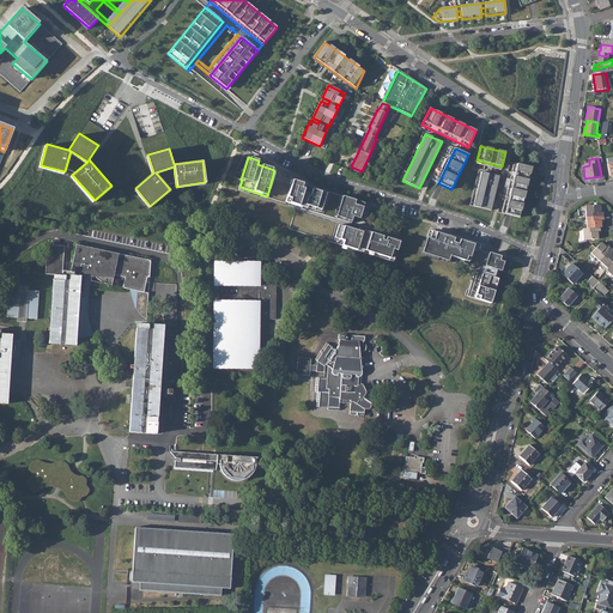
[(532,168),(514,163),(502,213),(520,218),(532,168)]
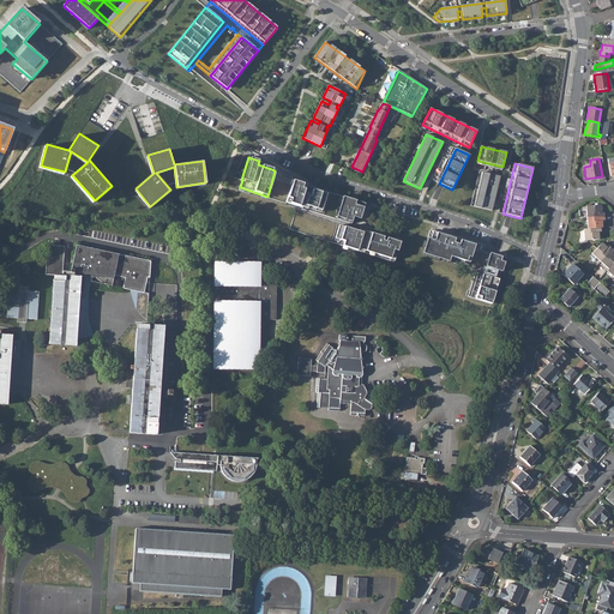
[(497,176),(480,172),(471,205),(488,210),(497,176)]
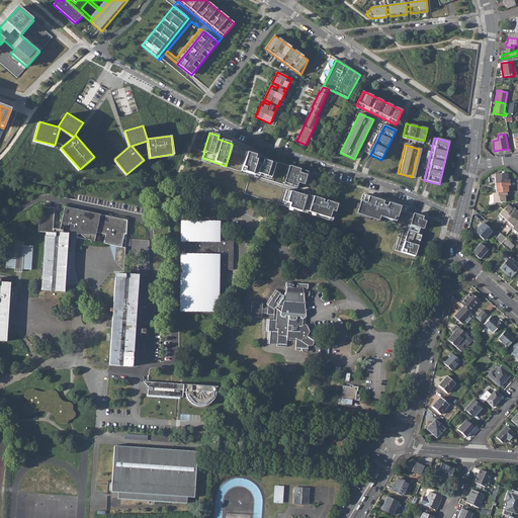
[(258,156),(247,153),(242,171),(259,176),(260,174),(271,177),(276,164),(264,160),(262,166),(256,164),(258,156)]
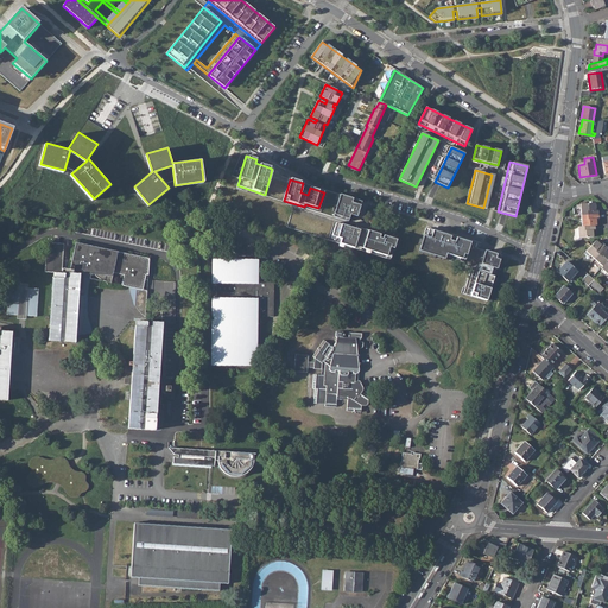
[(361,202),(340,195),(333,217),(348,222),(350,215),(356,217),(361,202)]
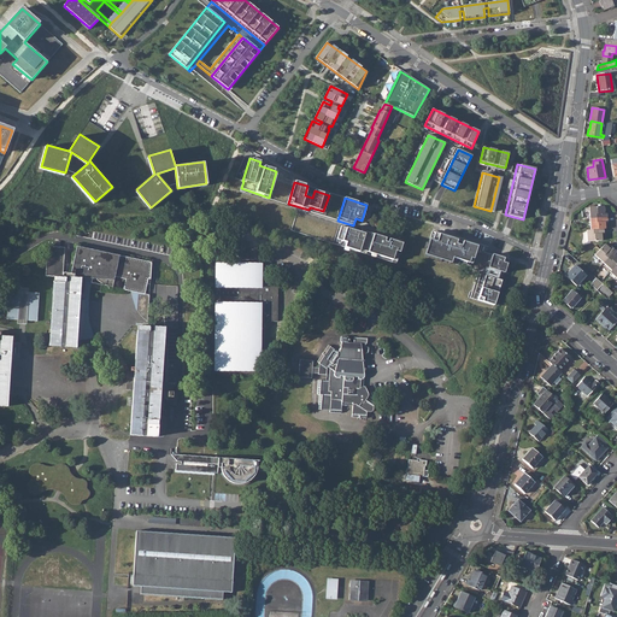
[(589,207),(589,218),(607,217),(606,213),(604,213),(604,206),(589,207)]
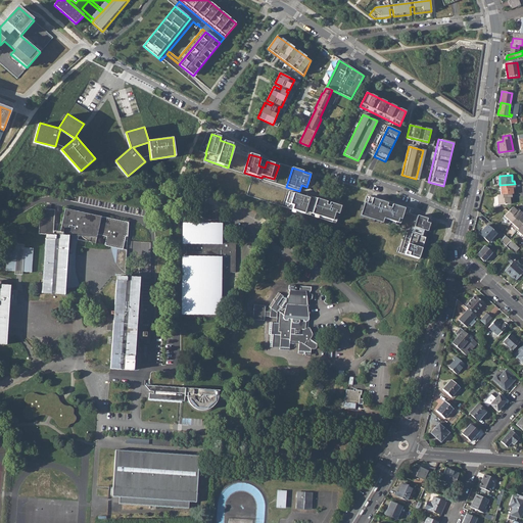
[(500,185),(501,195),(512,194),(513,194),(513,188),(515,188),(515,184),(500,185)]
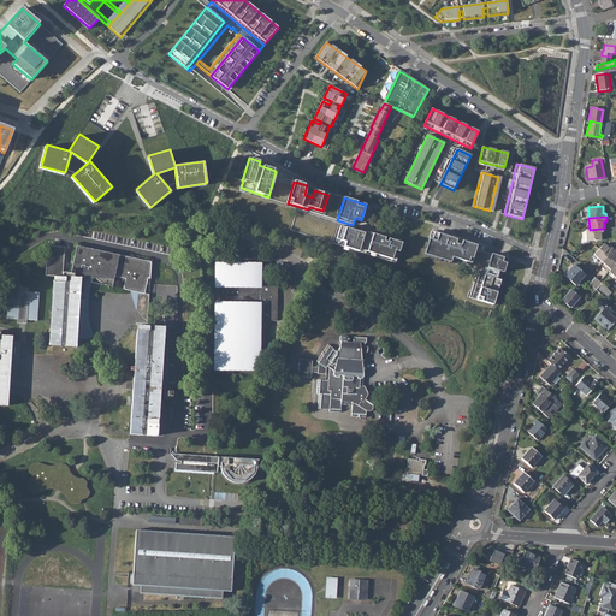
[(360,232),(341,226),(336,240),(345,242),(344,247),(359,252),(360,249),(396,261),(402,243),(389,240),(388,242),(384,242),(385,238),(361,230),(360,232)]
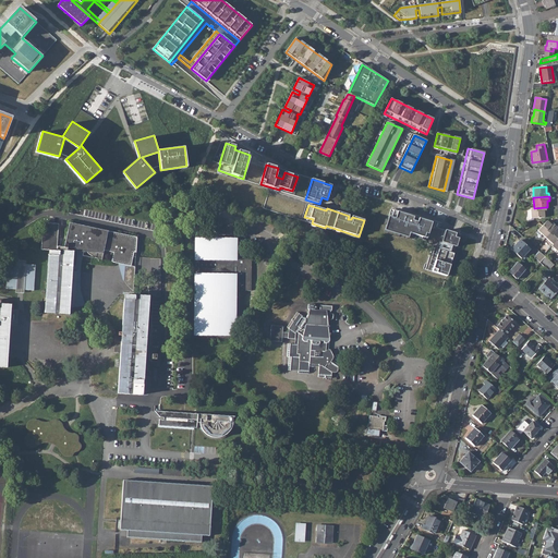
[(0,215),(0,226),(20,216),(15,207),(0,215)]
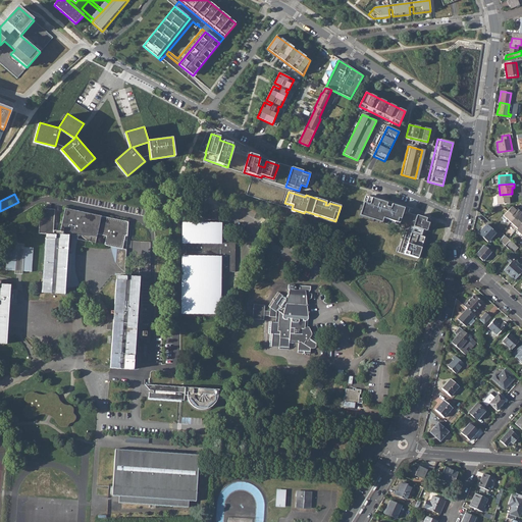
[(496,195),(497,204),(508,204),(509,203),(509,198),(511,198),(511,194),(500,195),(496,195)]
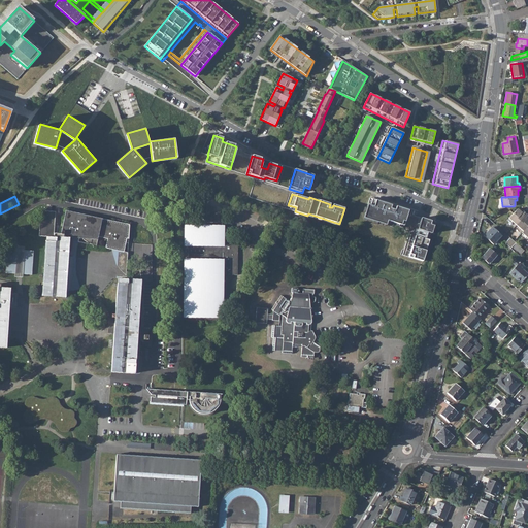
[(404,226),(408,210),(372,199),(370,205),(367,204),(363,218),(384,224),(385,220),(404,226)]
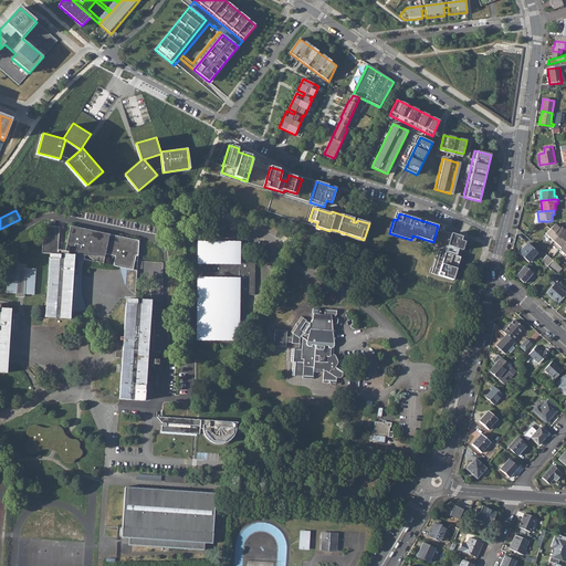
[(554,224),(545,234),(548,237),(553,241),(564,229),(562,227),(559,229),(554,224)]
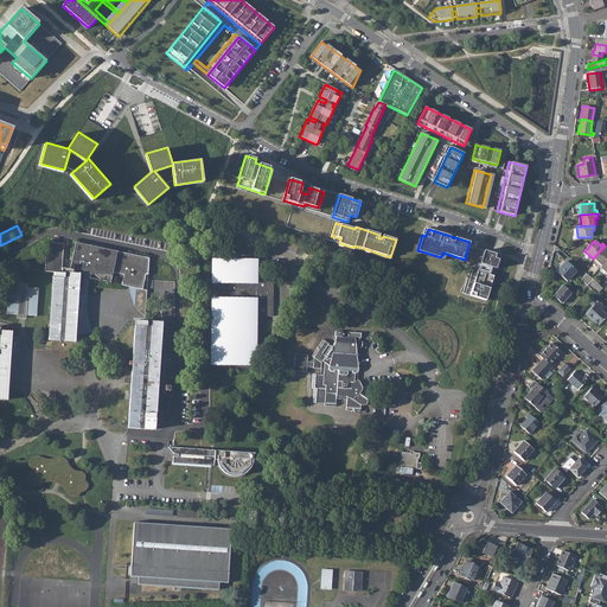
[(48,340),(75,342),(80,274),(94,274),(102,280),(110,282),(113,272),(123,274),(121,285),(142,289),(145,274),(148,275),(149,257),(75,242),(69,269),(62,268),(64,244),(46,242),(45,272),(53,273),(48,340)]
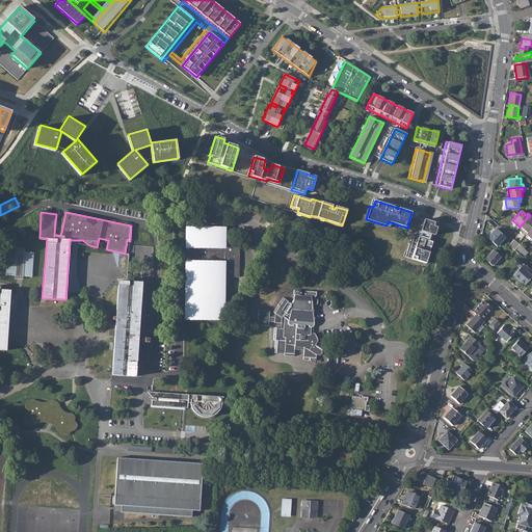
[(520,227),(527,233),(531,228),(531,220),(531,218),(531,216),(530,215),(520,227)]
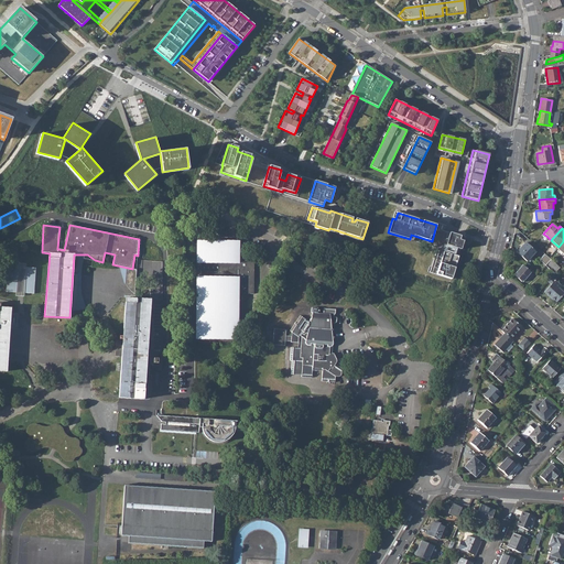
[(465,237),(449,232),(446,245),(461,250),(465,237)]
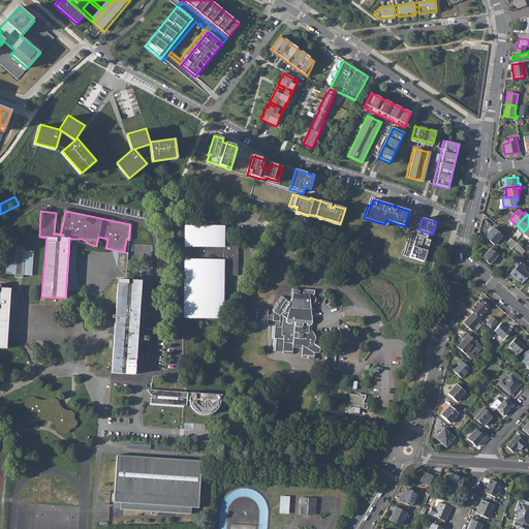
[(186,260),(185,318),(222,318),(222,286),(224,286),(229,283),(229,276),(239,276),(239,241),(224,241),(222,241),(222,246),(218,246),(218,227),(192,226),(192,231),(187,231),(187,246),(189,246),(189,260),(186,260)]
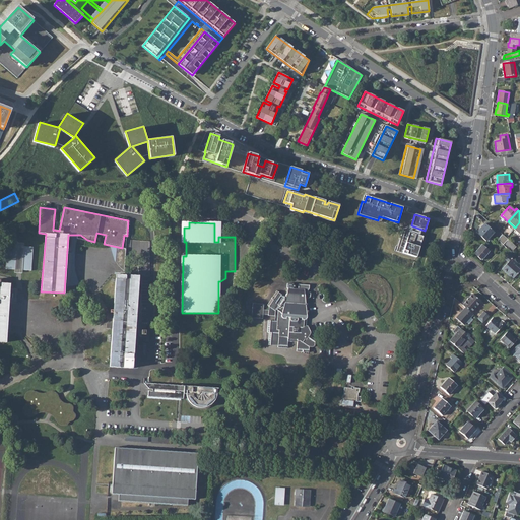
[(477,233),(486,242),(495,233),(485,224),(477,233)]
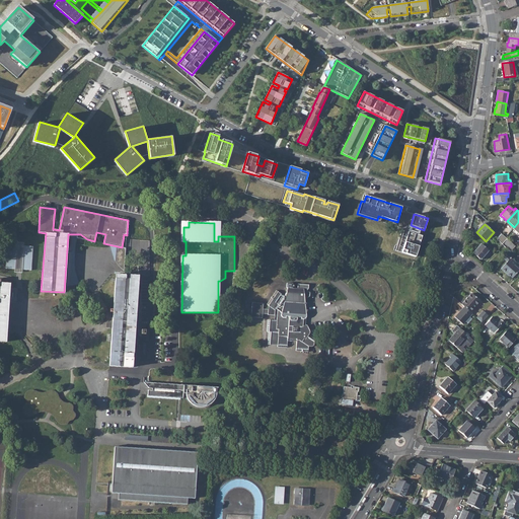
[(422,236),(409,232),(401,252),(416,256),(422,236)]
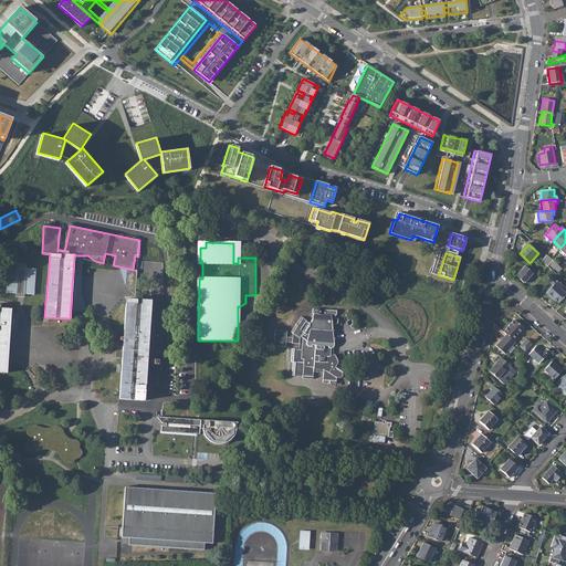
[(542,261),(547,266),(553,261),(547,255),(542,261)]
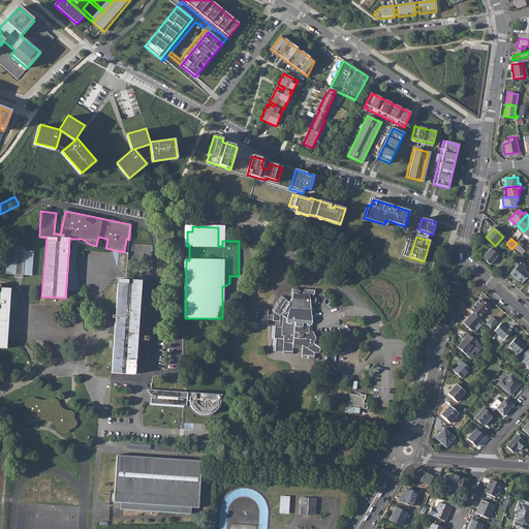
[(511,249),(520,257),(521,256),(525,251),(517,244),(511,249)]
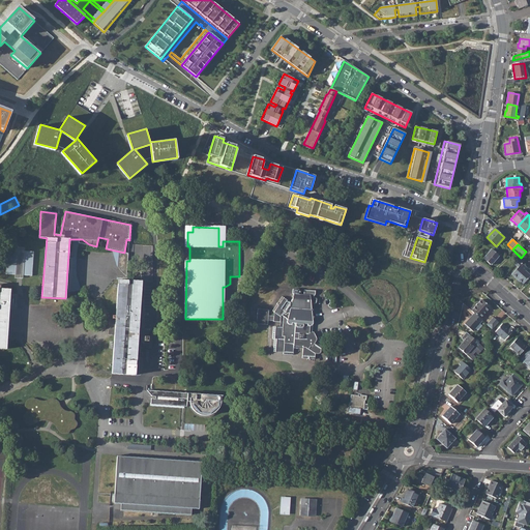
[(483,259),(492,265),(495,262),(497,264),(502,259),(492,249),(483,259)]
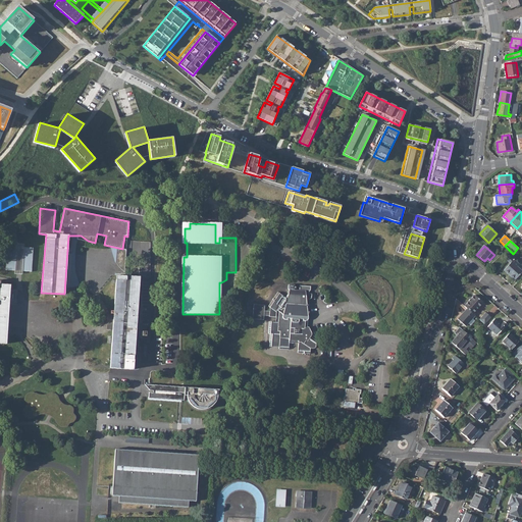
[(17,247),(7,247),(5,270),(16,271),(17,247)]
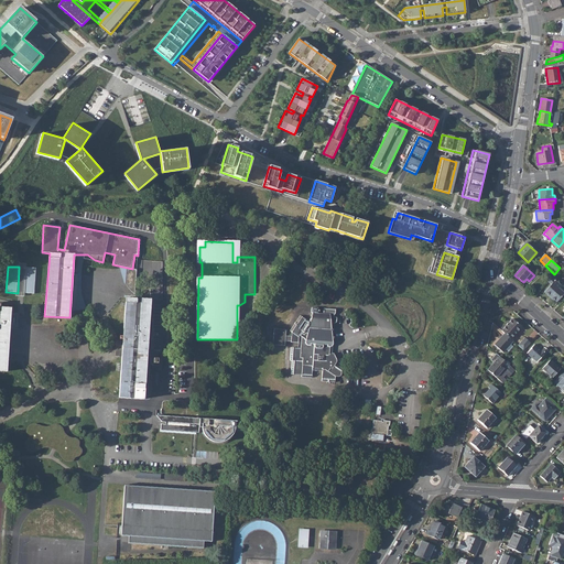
[(35,268),(24,268),(22,293),(34,294),(35,268)]
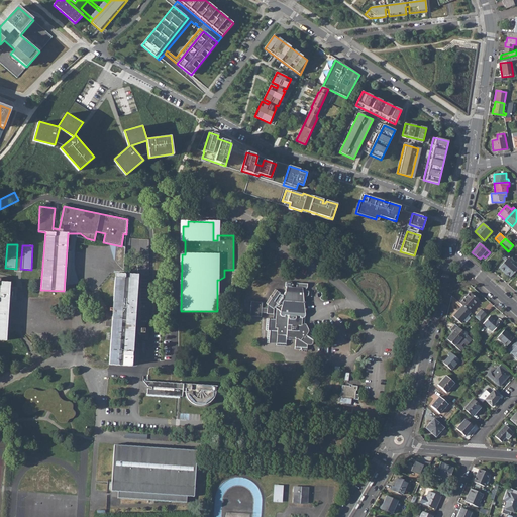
[(115,260),(124,261),(125,247),(115,246),(115,260)]
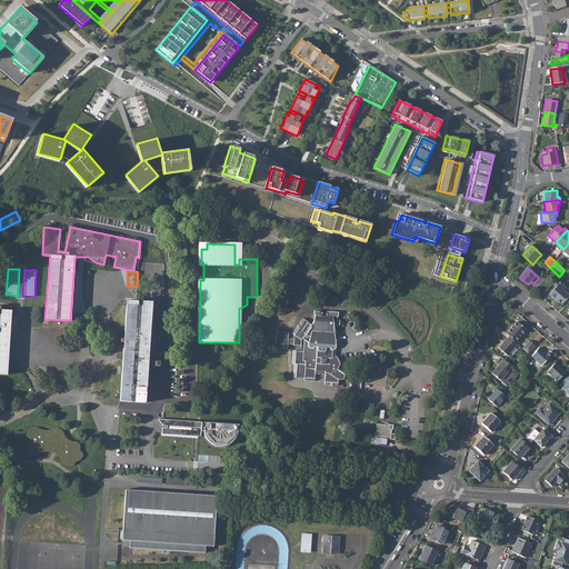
[(550,295),(561,306),(568,297),(568,295),(563,290),(566,288),(560,282),(563,279),(560,276),(559,277),(553,283),(557,287),(550,295)]
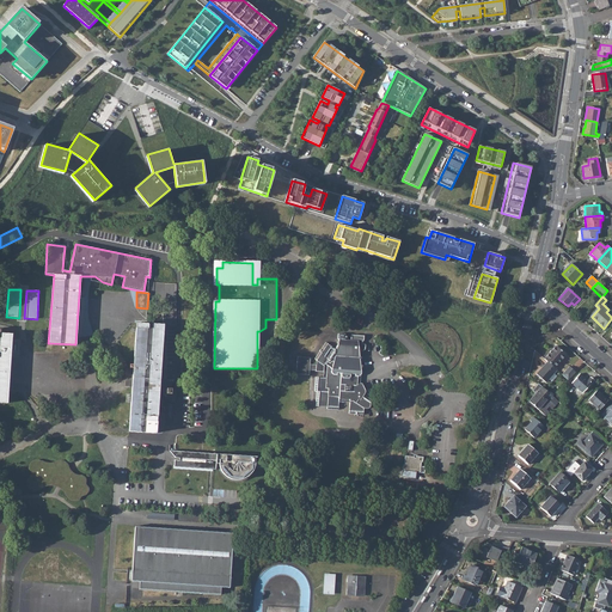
[(129,432),(157,433),(163,325),(136,324),(133,373),(130,373),(129,386),(133,386),(129,432)]
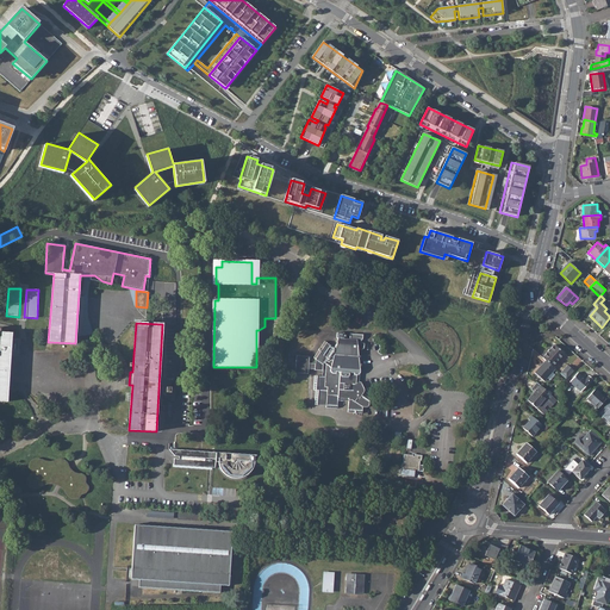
[(0,400),(7,402),(12,334),(0,332),(0,400)]
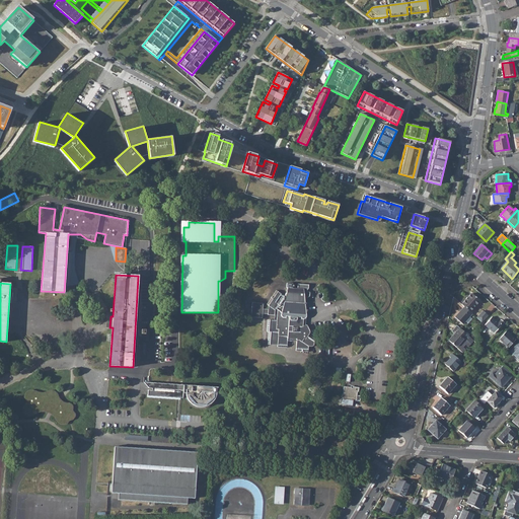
[(278,314),(278,320),(275,320),(269,320),(268,332),(269,332),(269,345),(278,345),(278,347),(287,348),(288,341),(297,341),(296,351),(308,352),(309,347),(313,348),(314,347),(315,340),(309,335),(310,332),(308,326),(307,325),(304,326),(304,323),(304,319),(306,319),(307,317),(307,313),(308,311),(308,310),(306,308),(305,298),(309,298),(311,297),(311,292),(308,292),(308,290),(309,290),(309,285),(299,284),(298,288),(293,288),(293,284),(288,283),(287,288),(289,288),(286,298),(285,297),(285,296),(278,290),(268,304),(269,305),(269,309),(264,308),(264,303),(252,302),(251,316),(263,317),(263,313),(268,313),(268,314),(275,315),(275,314),(278,314)]
